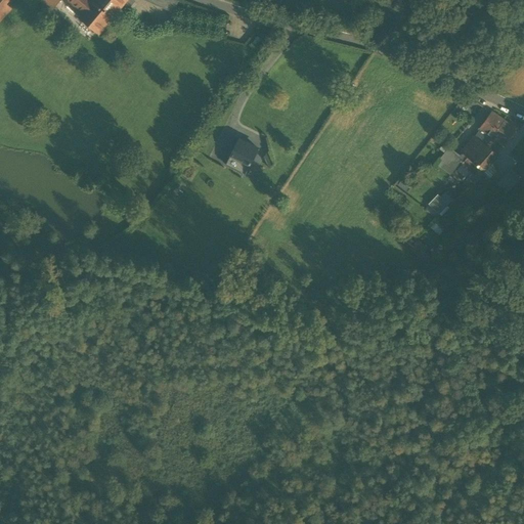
[(0,0),(0,9),(5,4),(8,0),(0,0)]
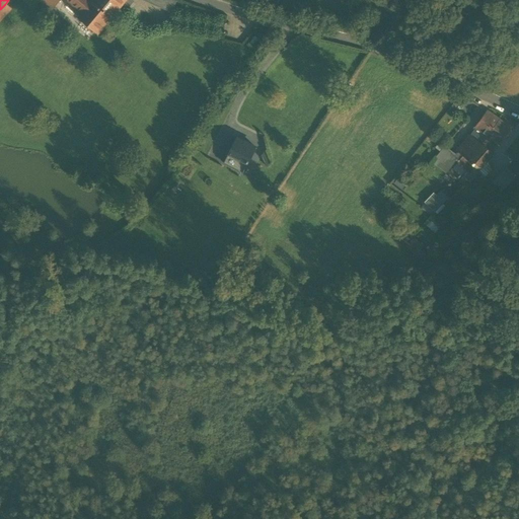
[(42,0),(53,9),(59,0),(42,0)]
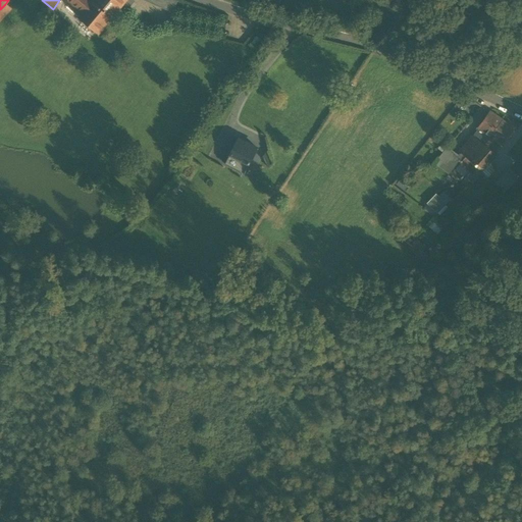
[(69,0),(84,12),(80,17),(98,33),(122,4),(125,0),(93,0),(93,1),(91,0),(69,0)]
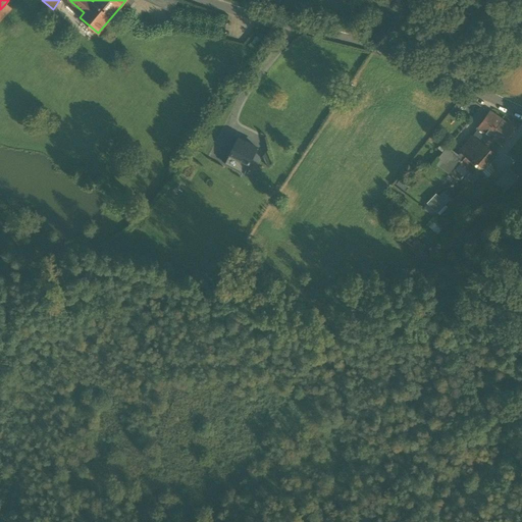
[(135,1),(134,0),(125,0),(122,4),(128,8),(135,1)]
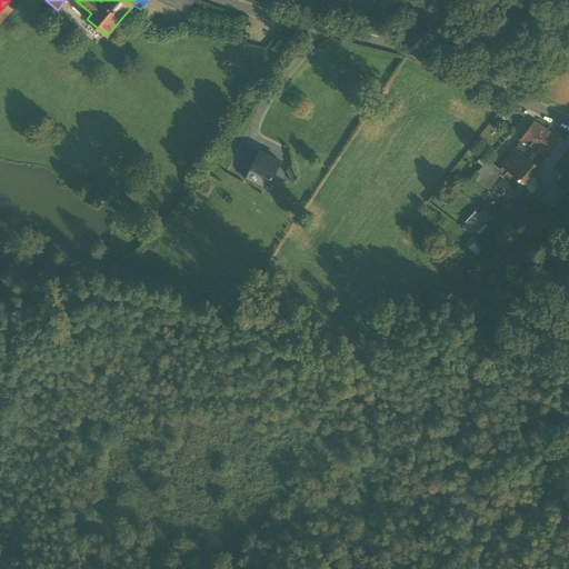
[(160,0),(190,13),(195,1),(191,0),(160,0)]
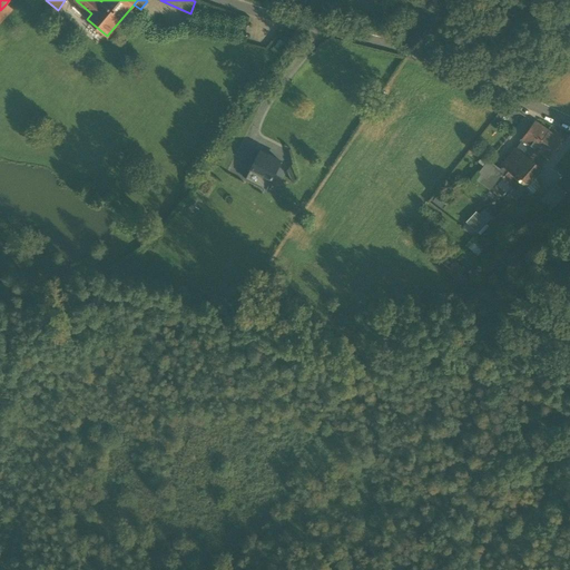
[(0,10),(0,21),(11,10),(6,5),(0,10)]
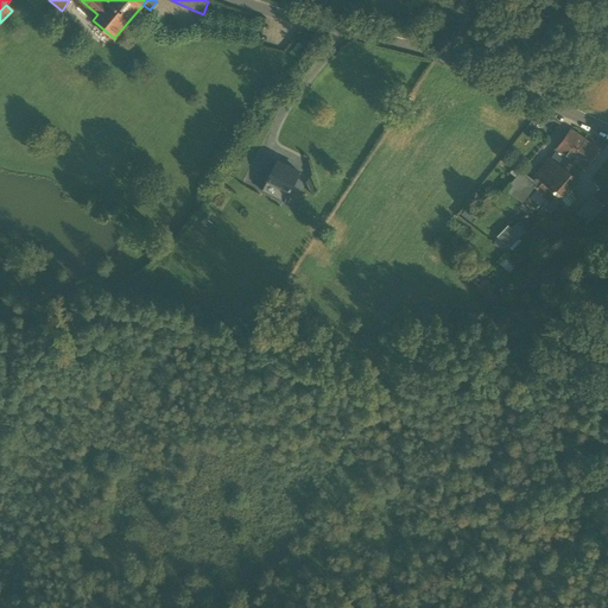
[(298,42),(292,50),(302,56),(306,48),(298,42)]
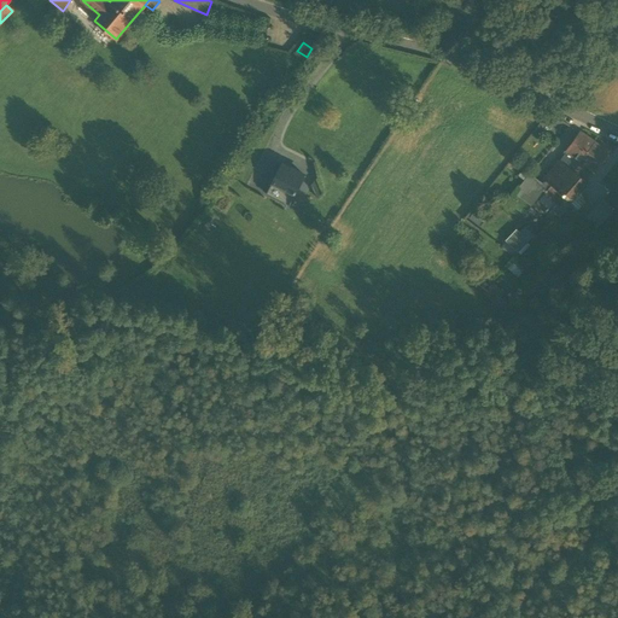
[(566,151),(567,152),(581,162),(594,143),(581,132),(566,151)]
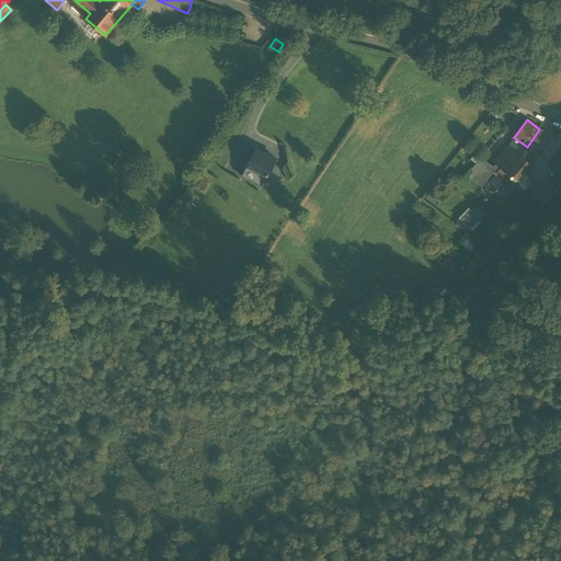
[(552,138),(539,129),(527,147),(540,156),(552,138)]
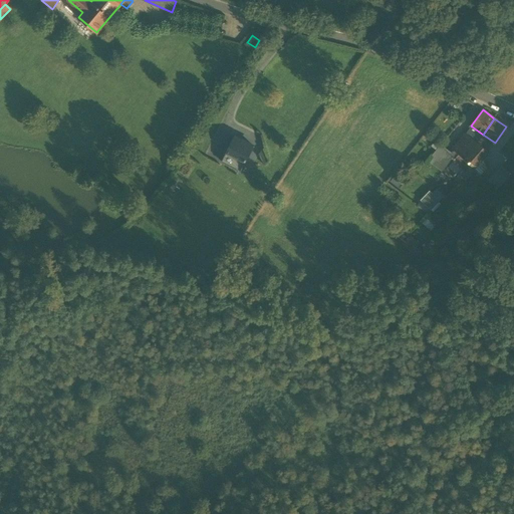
[(459,155),(464,159),(478,144),(481,138),(483,135),(472,126),(467,134),(466,134),(454,150),(459,155)]
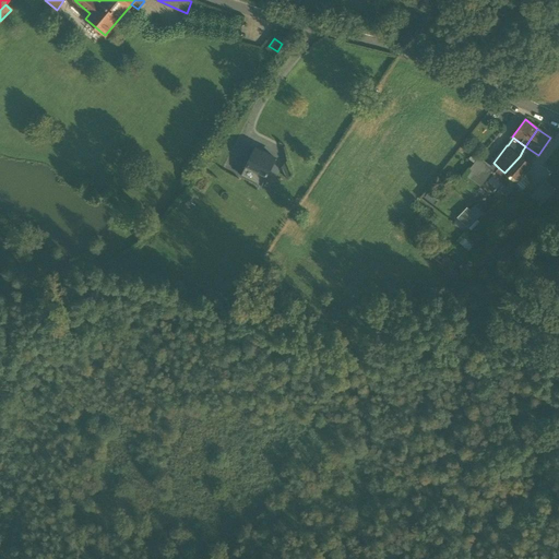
[(246,165),(266,176),(275,159),(254,149),(246,165)]
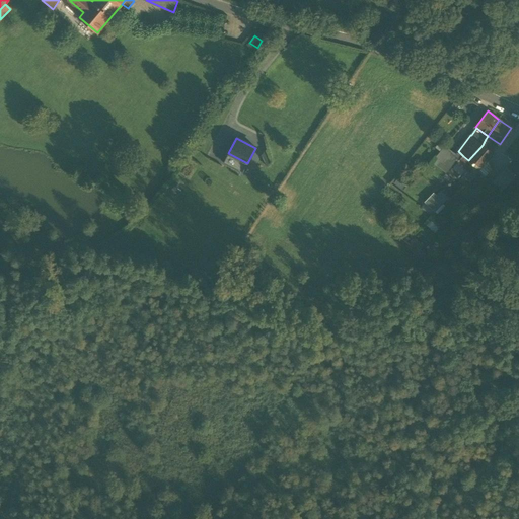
[(486,148),(483,145),(468,160),(475,166),(479,169),(487,160),(493,154),(486,148)]
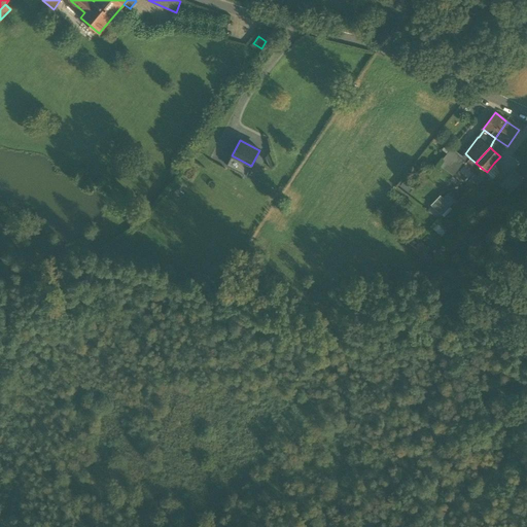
[(444,161),(450,165),(458,153),(452,149),(443,160),(444,161)]
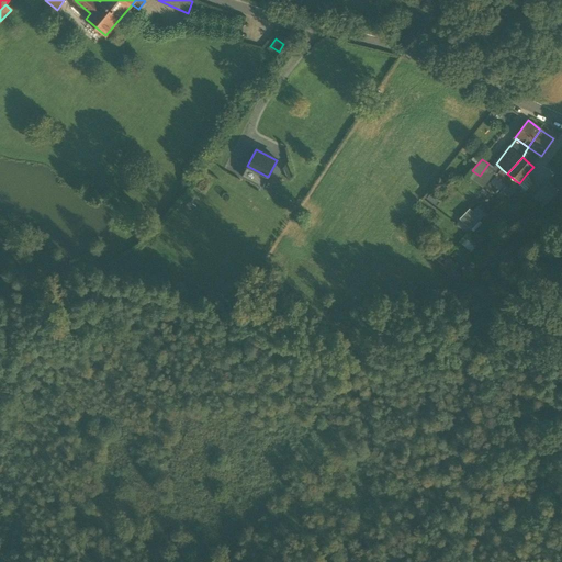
[(292,176),(287,164),(282,168),(289,180),(292,176)]
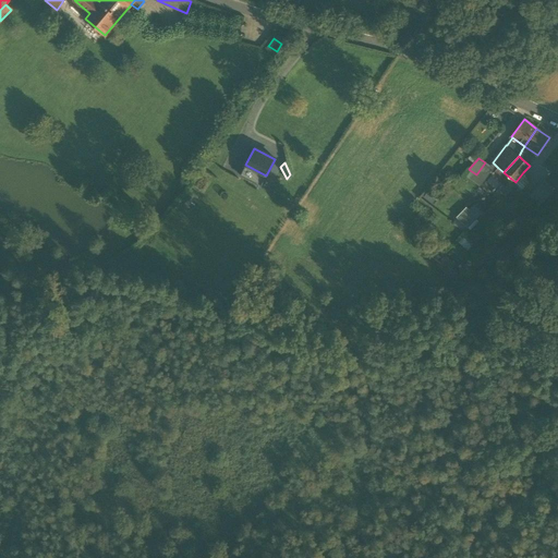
[(476,174),(484,180),(490,172),(493,169),(485,162),(476,174)]
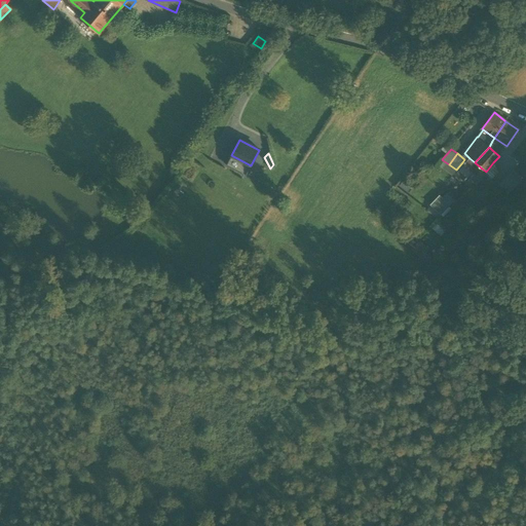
[(226,163),(246,174),(251,165),(231,155),(226,163)]
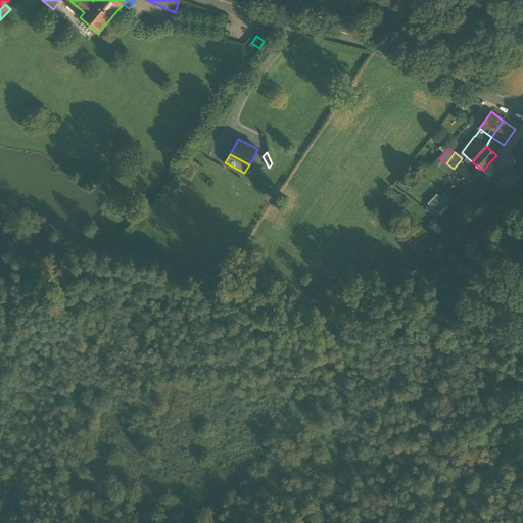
[(474,174),(479,168),(472,161),(467,157),(462,162),(474,174)]
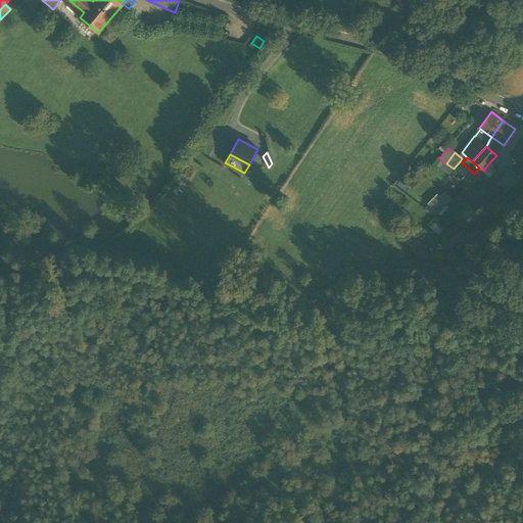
[(449,175),(454,169),(446,163),(440,159),(436,164),(449,175)]
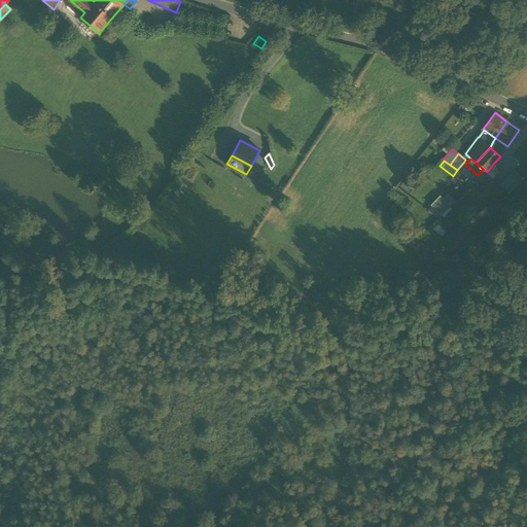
[(499,173),(494,163),(487,172),(489,174),(494,178),(499,173)]
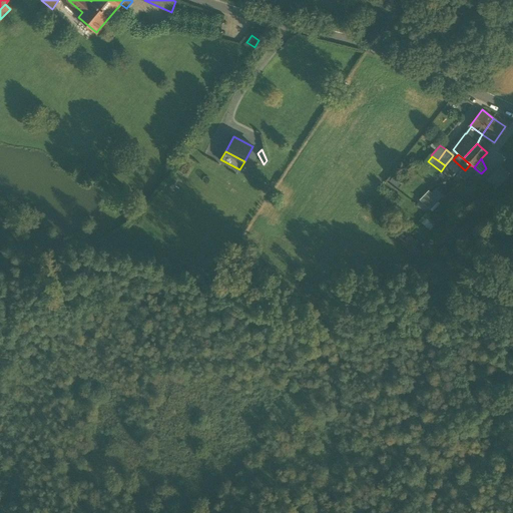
[(465,170),(470,175),(476,169),(474,167),(470,164),(465,170)]
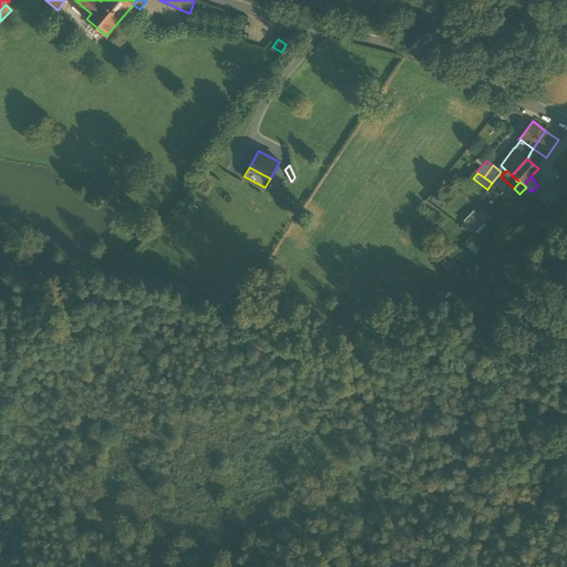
[(536,199),(545,210),(564,194),(554,184),(536,199)]
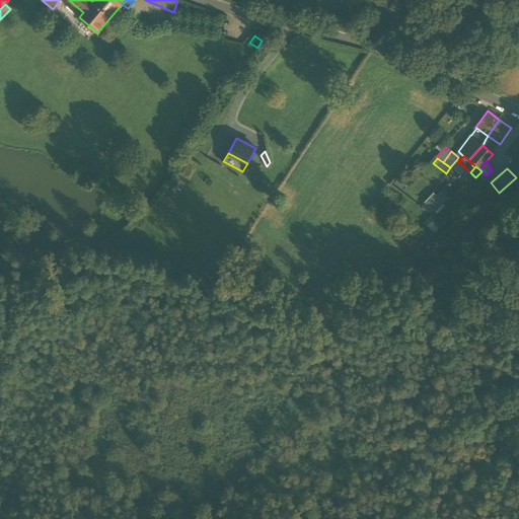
[(470,182),(475,177),(470,172),(465,178),(470,182)]
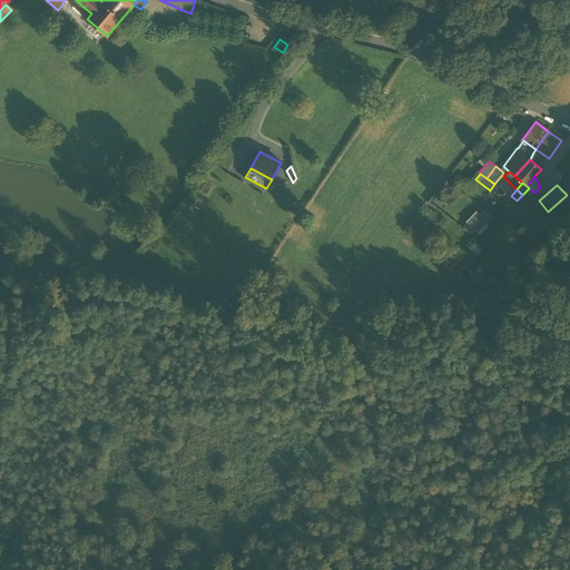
[(440,192),(431,203),(440,209),(449,198),(440,192)]
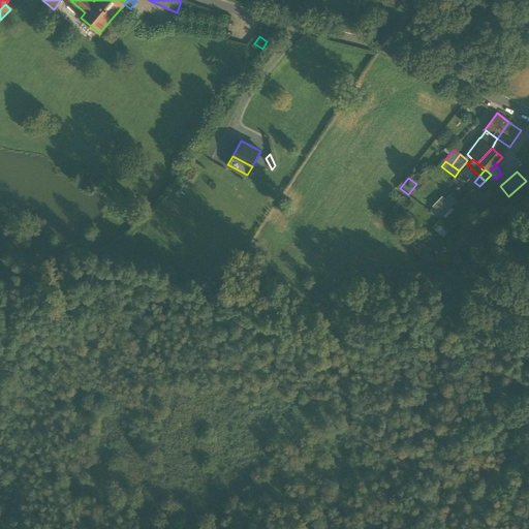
[(449,194),(444,198),(452,206),(457,201),(449,194)]
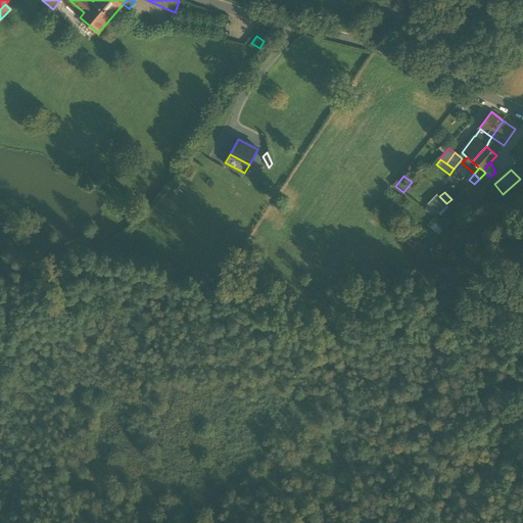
[(437,194),(431,201),(433,203),(439,196),(437,194)]
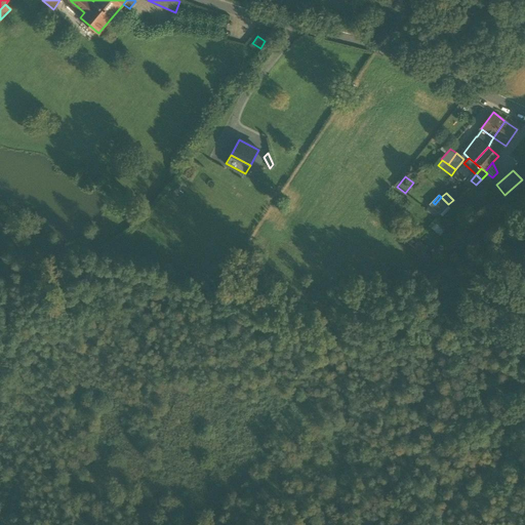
[(430,205),(439,214),(448,204),(441,197),(435,204),(433,202),(430,205)]
